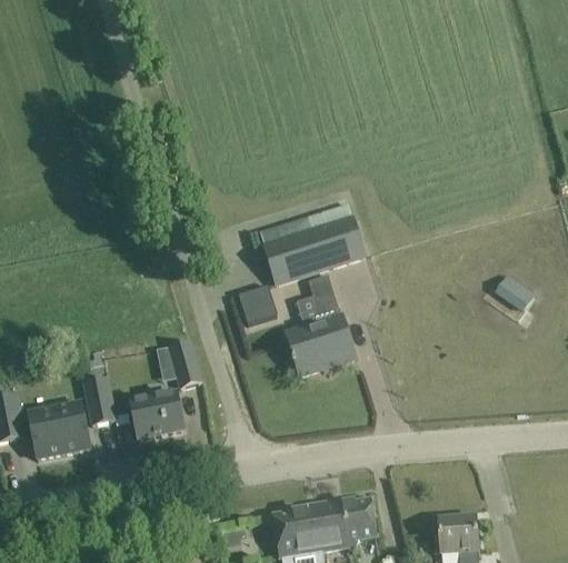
[(351,214),(260,243),(273,287),(366,258),(351,214)]
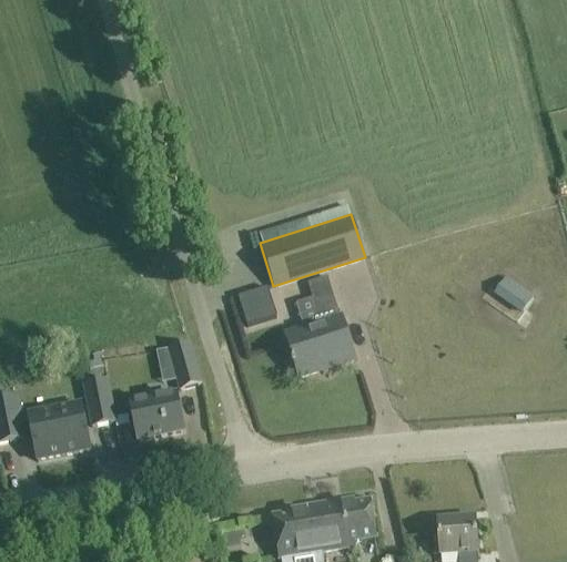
[(506,274),(497,286),(525,306),(534,294),(506,274)]
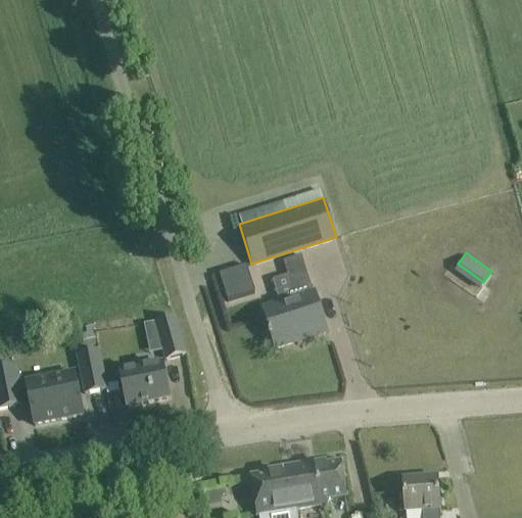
[(281,307),(265,312),(270,329),(268,330),(269,334),(271,334),(275,345),(292,339),(309,335),(326,329),(320,310),(314,290),(313,290),(300,253),(283,260),(287,272),(294,296),(279,301),(281,307)]
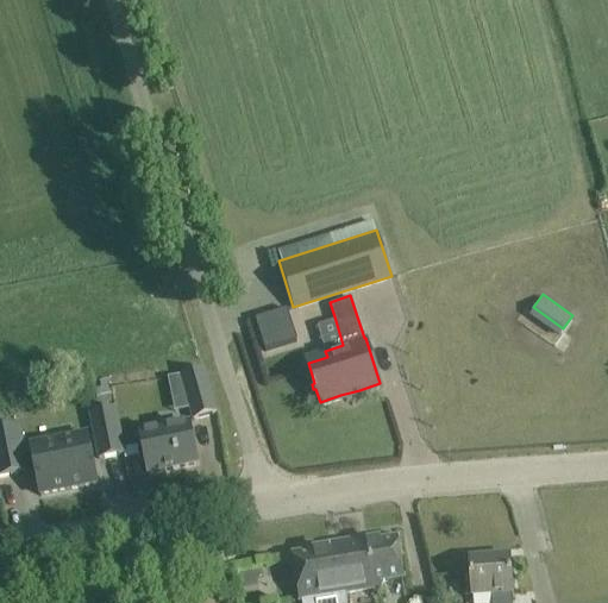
[(199,366),(180,371),(193,415),(208,410),(215,409),(204,365),(199,366)]
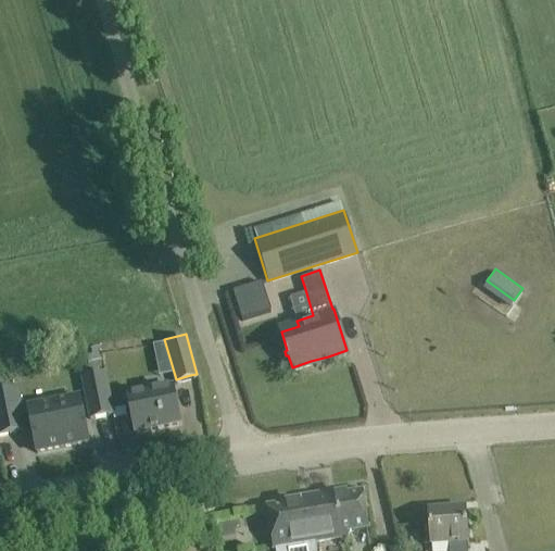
[(100,350),(87,352),(89,365),(102,363),(100,350)]
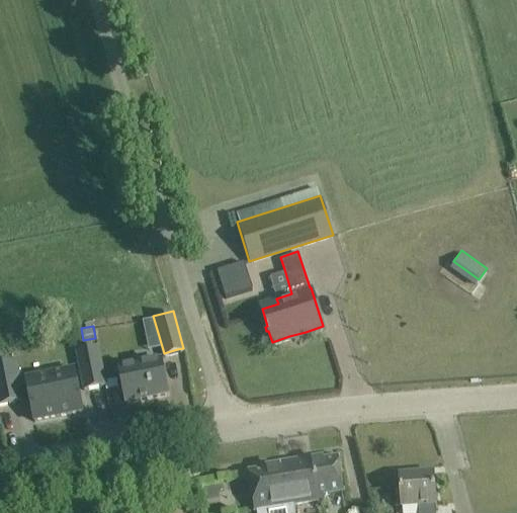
[(99,344),(77,348),(84,386),(106,381),(106,377),(99,344)]
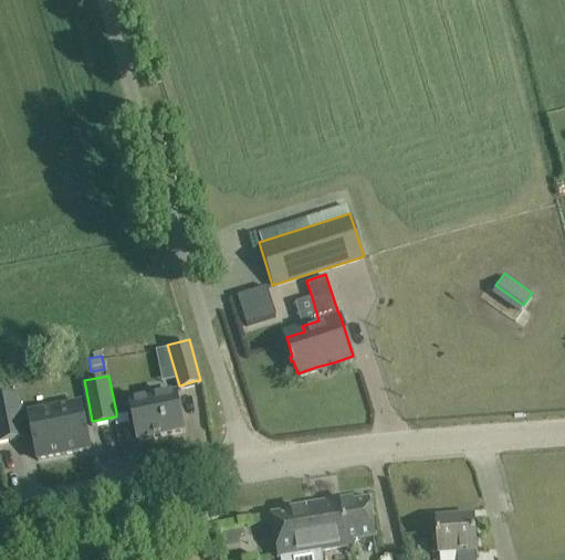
[(175,390),(128,399),(136,437),(182,428),(175,390)]
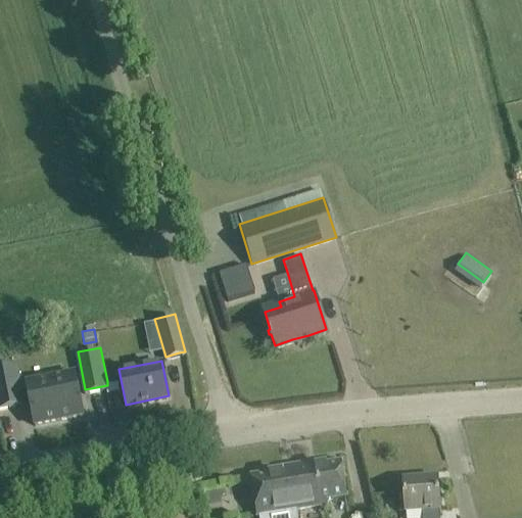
[(16,363),(0,366),(0,406),(24,402),(16,363)]
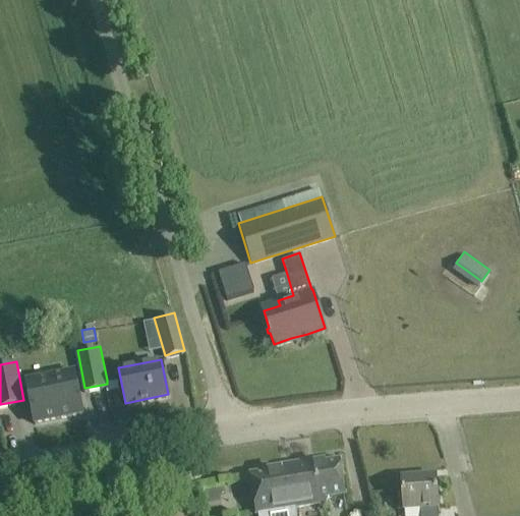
[(74,369),(49,374),(57,416),(82,411),(74,369)]
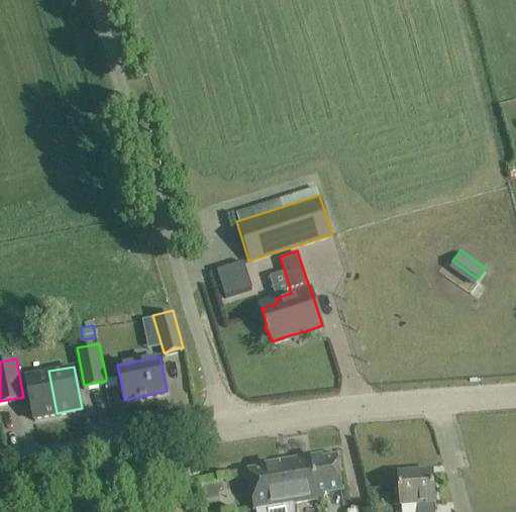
[(48,371),(24,376),(33,417),(57,413),(48,371)]
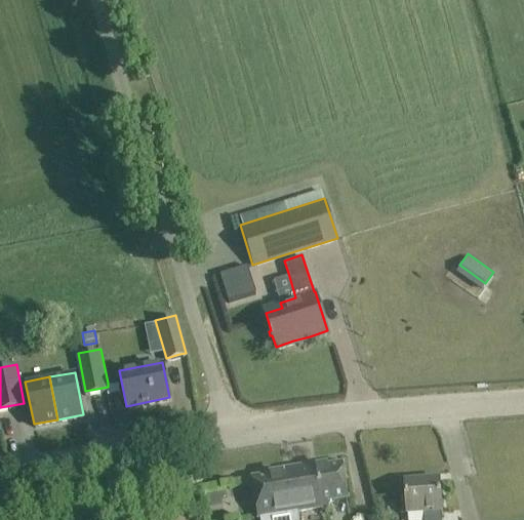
[(118,381),(108,383),(108,387),(109,391),(119,389),(118,381)]
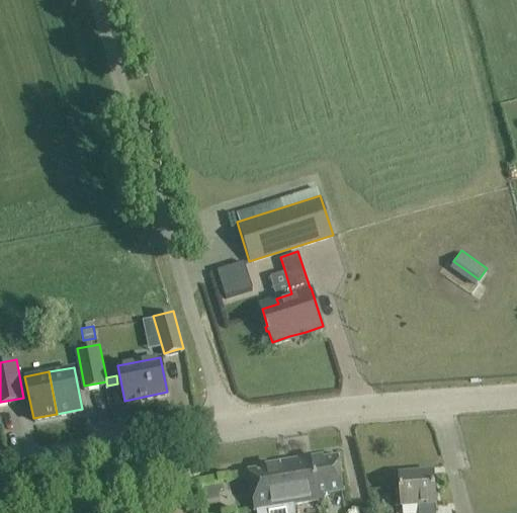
[(299,487),(291,488),(293,501),(322,497),(321,492),(342,489),(337,455),(296,462),(299,487)]
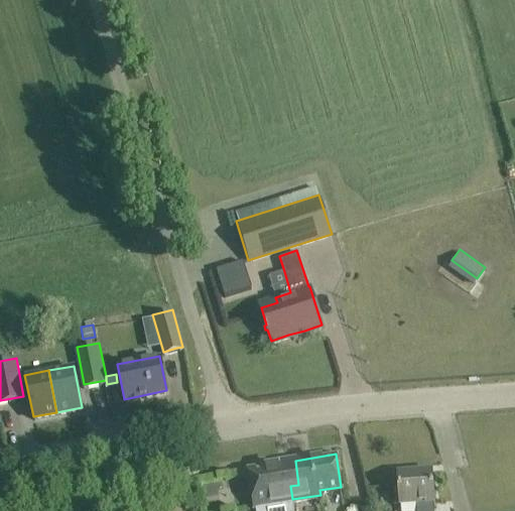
[(295,461),(248,468),(254,505),(292,499),(290,486),(298,485),(295,461)]
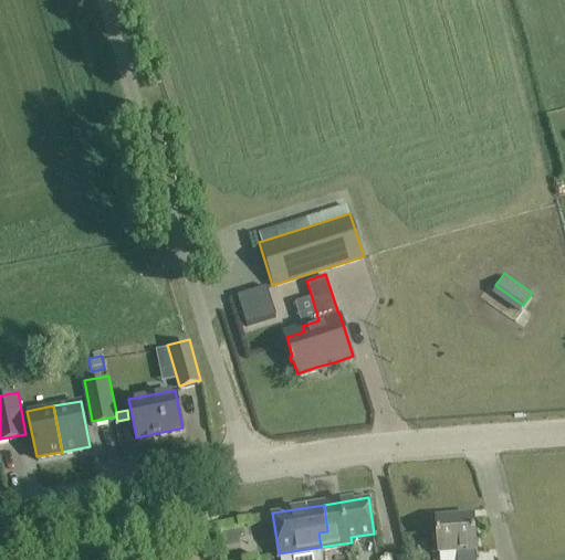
[(475,559),(472,514),(436,517),(438,550),(456,548),(457,559),(475,559)]
